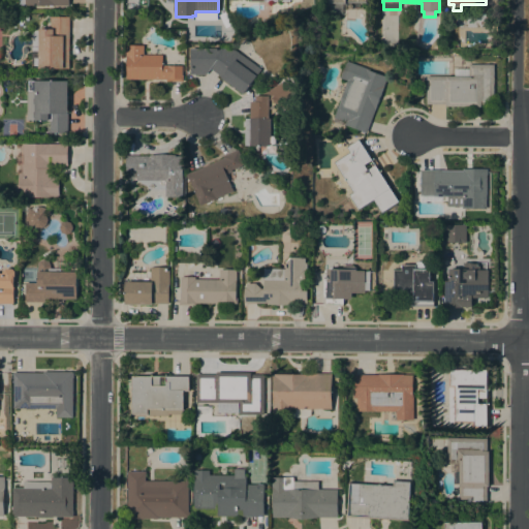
[(455,14),(488,14),(488,27),(455,27),(455,14)]
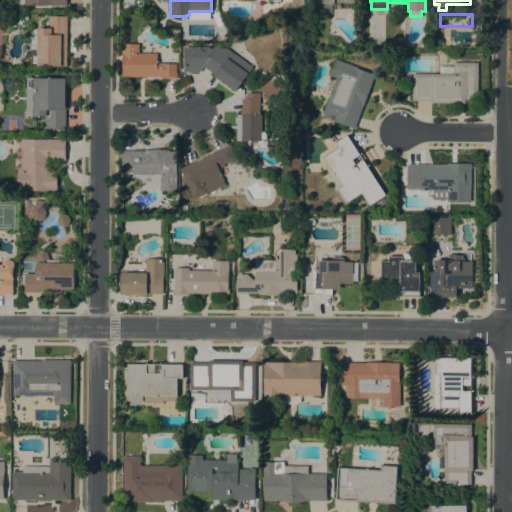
[(37,27),(48,27),(48,16),(67,16),(67,66),(37,66),(37,27)]
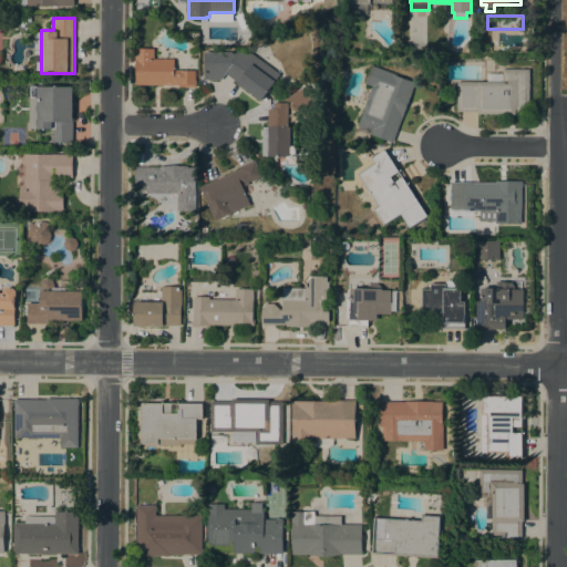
[(135,61),(135,48),(140,48),(140,42),(148,42),(148,49),(154,49),(154,59),(174,59),(174,70),(195,70),(195,81),(196,81),(196,88),(177,88),(177,85),(135,85),(135,61)]
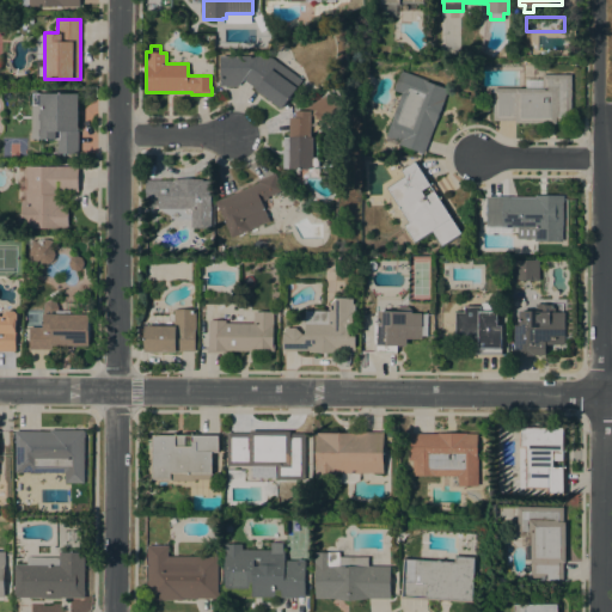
[(270,56),(301,80),(281,109),(243,79),(238,86),(220,86),(220,56),(269,56),(270,56)]
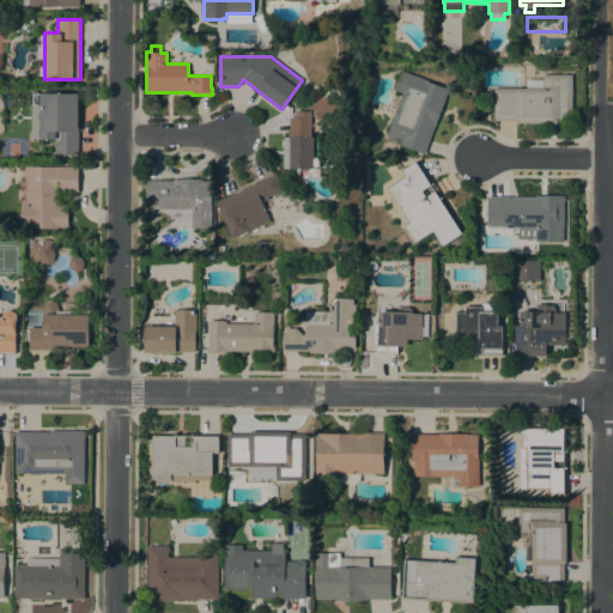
[(400,70),(424,79),(424,80),(449,90),(424,153),(411,149),(410,152),(401,149),(402,145),(399,144),(399,145),(386,140),(387,137),(387,135),(394,115),(401,93),(393,90),(400,70)]
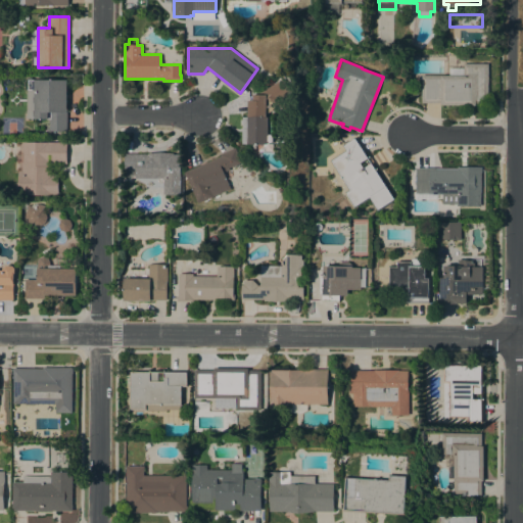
[(487,103),(475,103),(475,105),(440,105),(440,103),(421,103),(421,75),(449,75),(449,67),(463,68),(463,63),(487,63),(487,103)]
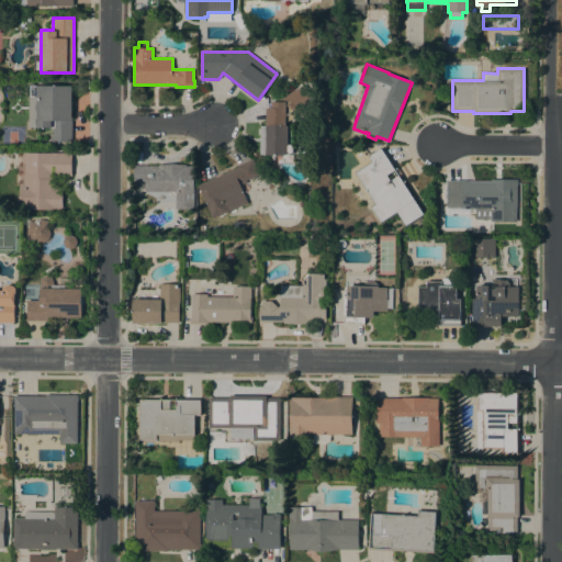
[(306,83),(316,102),(294,114),(296,116),(285,123),(285,125),(289,125),(289,126),(293,126),(293,154),(260,154),(261,125),(266,125),(266,108),(271,108),(272,101),(274,101),(306,83)]
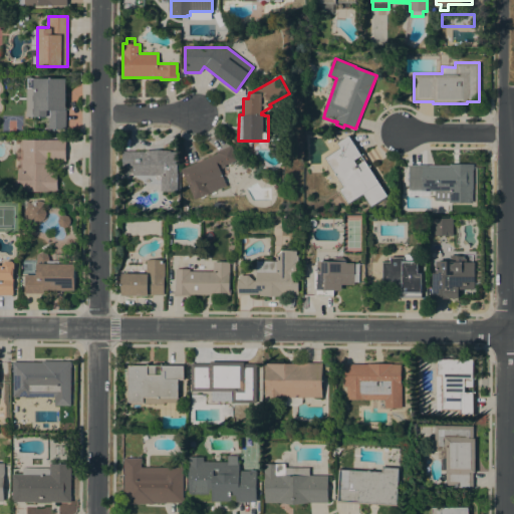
[(26,87),(27,87),(27,78),(33,78),(65,78),(65,127),(65,129),(48,129),(48,117),(46,117),(46,116),(25,116),(26,87)]
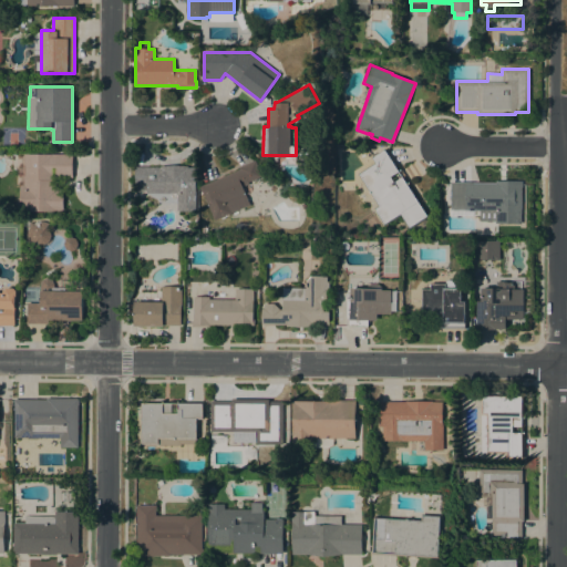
[(374,163),(371,157),(385,148),(429,216),(409,229),(400,215),(383,226),(373,208),(378,206),(357,174),(374,163)]
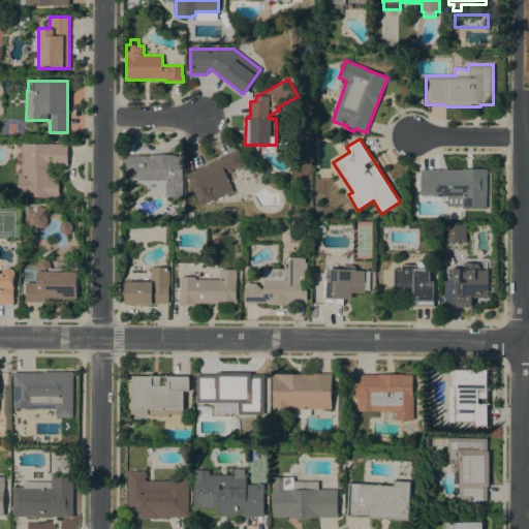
[(17,145),(22,145),(22,144),(67,144),(67,165),(53,165),(53,177),(59,177),(59,197),(18,196),(18,195),(17,195),(14,193),(14,187),(16,185),(18,185),(18,174),(16,174),(17,145)]
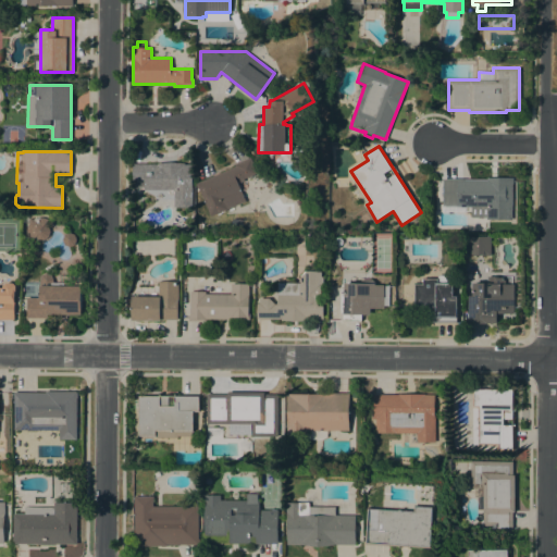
[(235,166),(234,164),(250,158),(252,163),(251,163),(256,173),(244,178),(244,181),(237,184),(245,201),(210,217),(198,188),(197,189),(195,184),(235,166)]
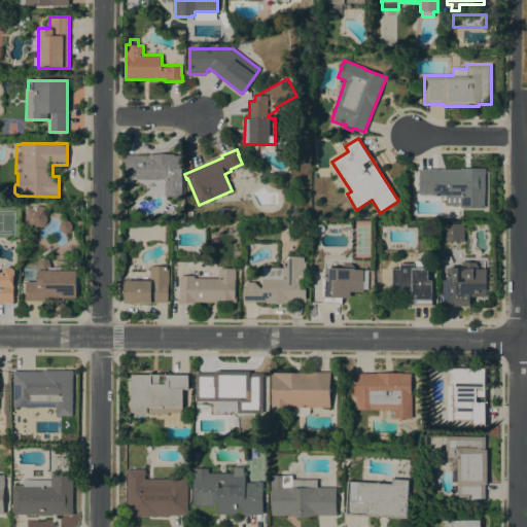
[(181,188),(181,196),(165,196),(165,180),(136,180),(136,178),(129,178),(129,173),(136,173),(136,170),(125,170),(125,155),(149,155),(149,154),(162,153),(175,154),(175,155),(181,155),(181,177),(181,188)]
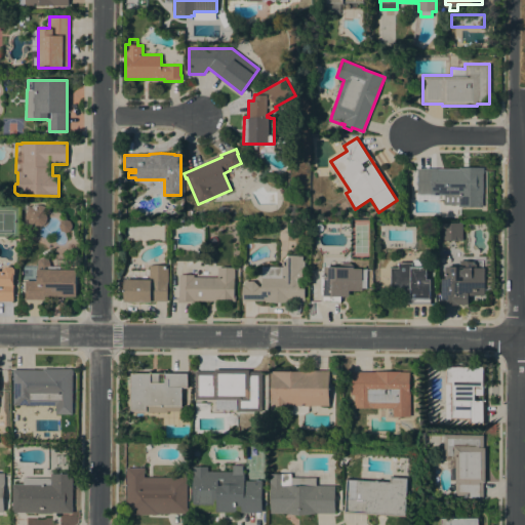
[(416,168),(437,168),(437,169),(459,169),(459,167),(483,167),(483,173),(482,173),(482,207),(458,207),(458,205),(443,205),(443,194),(416,194),(416,168)]
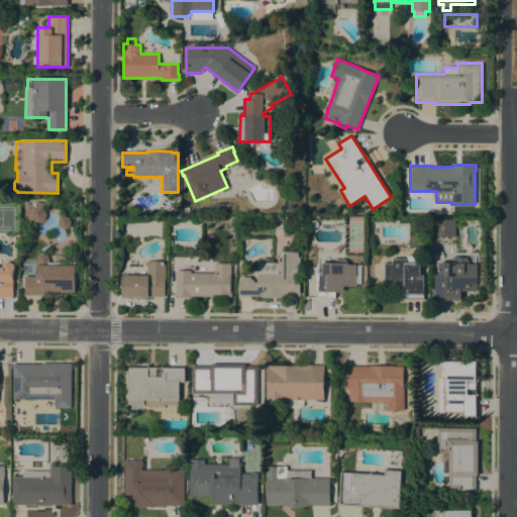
[(26,221),(24,216),(25,210),(27,206),(25,204),(28,202),(29,204),(31,203),(34,202),(37,201),(41,202),(43,204),(42,205),(44,210),(45,215),(44,219),(41,222),(36,223),(31,221),(28,225),(26,221)]
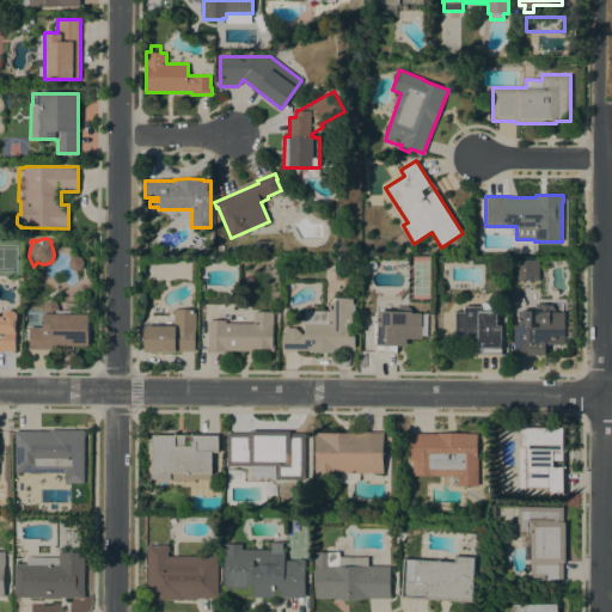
[(539,259),(539,280),(514,280),(514,259),(539,259)]
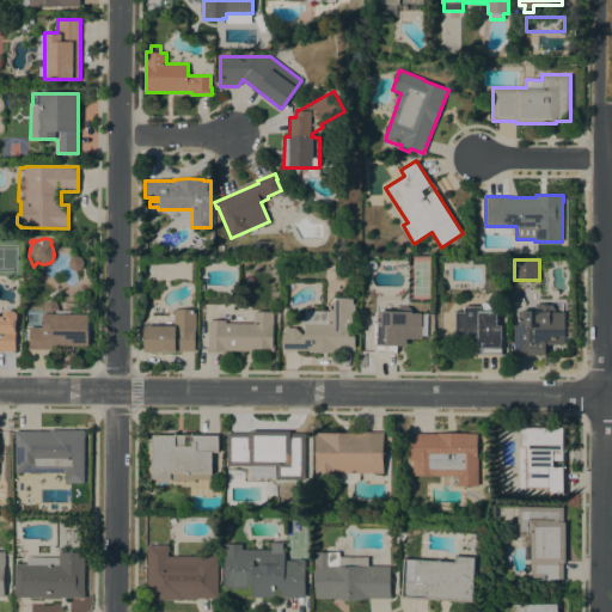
[(375,264),(375,268),(374,269),(371,270),(369,270),(367,268),(366,267),(367,264),(368,262),(371,261),(374,261),(375,264)]
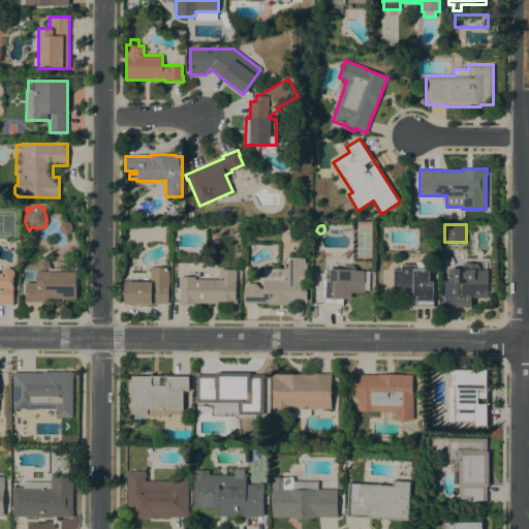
[(260,288),(263,288),(263,269),(285,269),(285,261),(289,257),(294,257),(305,258),(305,262),(307,262),(307,272),(304,272),(304,275),(306,275),(305,280),(304,288),(302,288),(302,290),(307,290),(307,303),(291,303),(291,305),(267,304),(267,303),(244,303),(243,294),(244,288),(246,288),(246,283),(255,283),(260,288)]
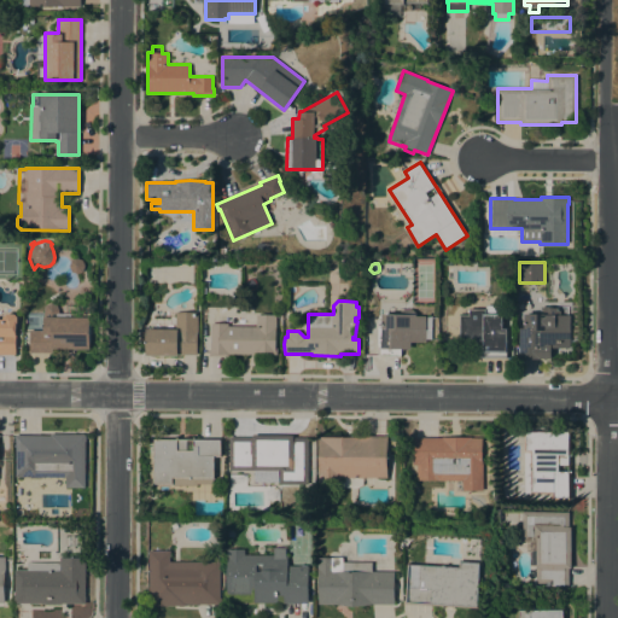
[(29,353),(29,330),(44,331),(44,310),(46,304),(52,303),(57,304),(59,310),(59,314),(63,314),(64,305),(89,305),(89,349),(53,349),(53,353),(29,353)]
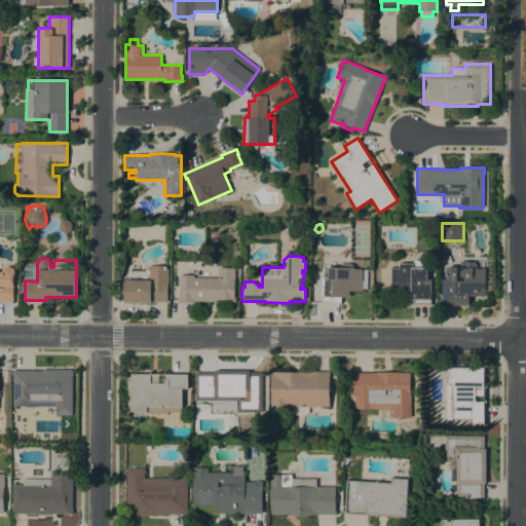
[(485,278),(485,296),(468,296),(468,305),(459,305),(442,305),(442,279),(446,279),(446,267),(460,267),(460,261),(470,261),(470,262),(473,262),(473,261),(475,261),(475,262),(477,262),(477,268),(485,268),(485,278)]
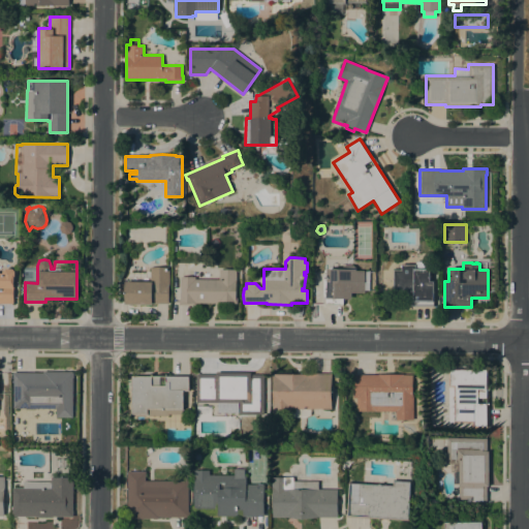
[(407,291),(394,290),(394,270),(402,270),(402,265),(415,265),(415,269),(430,269),(430,281),(433,281),(433,305),(407,305),(407,291)]
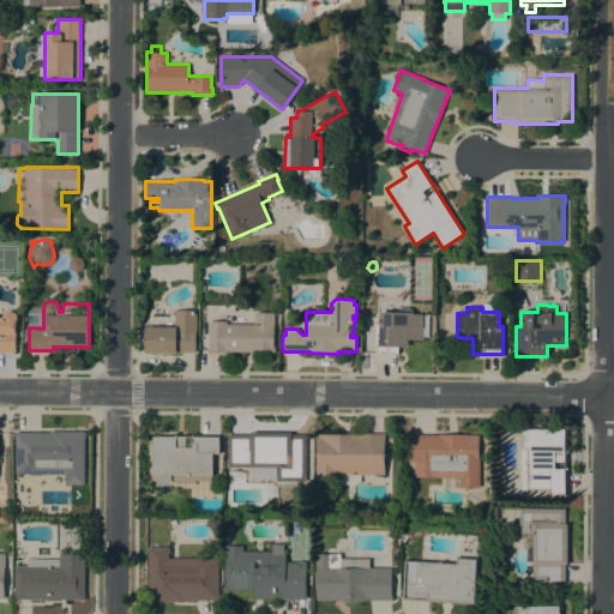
[(375,344),(378,344),(378,341),(375,341),(375,324),(379,324),(379,312),(395,312),(395,308),(415,308),(415,314),(432,314),(432,337),(423,337),(423,339),(408,339),(408,347),(398,347),(398,354),(375,354),(375,344)]
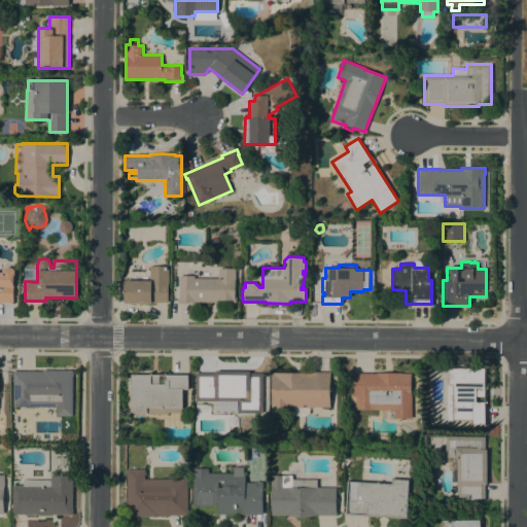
[(125,290),(119,290),(119,283),(125,283),(125,280),(149,280),(149,266),(169,267),(169,283),(168,283),(168,303),(151,303),(151,304),(125,303),(125,290)]
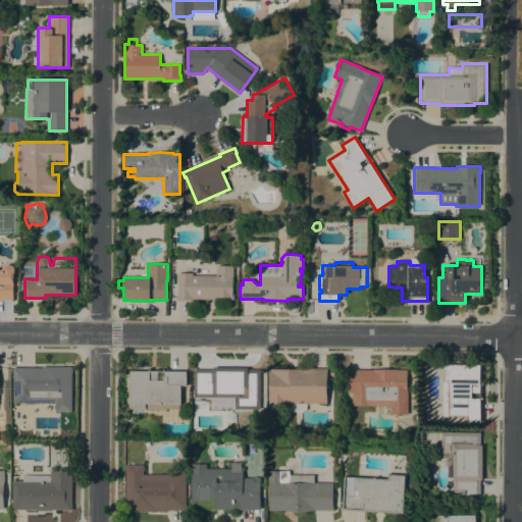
[(0,269),(2,269),(2,267),(5,265),(12,265),(14,267),(14,273),(13,273),(13,300),(0,300),(0,269)]
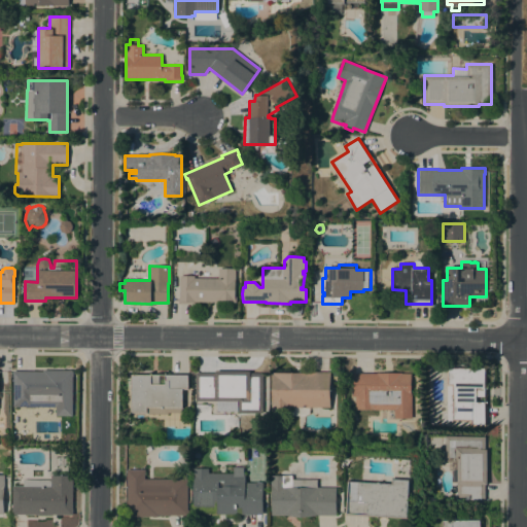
[(218,278),(218,269),(235,269),(235,296),(236,296),(236,303),(195,302),(195,304),(178,304),(178,299),(179,299),(179,276),(195,276),(195,278),(218,278)]
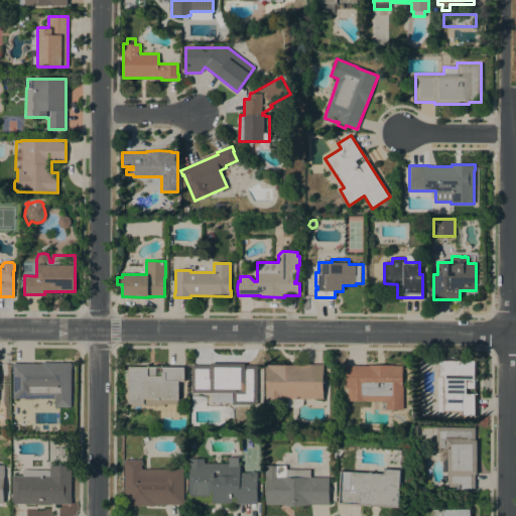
[(461,417),(461,412),(437,411),(437,359),(477,359),(476,417),(461,417)]
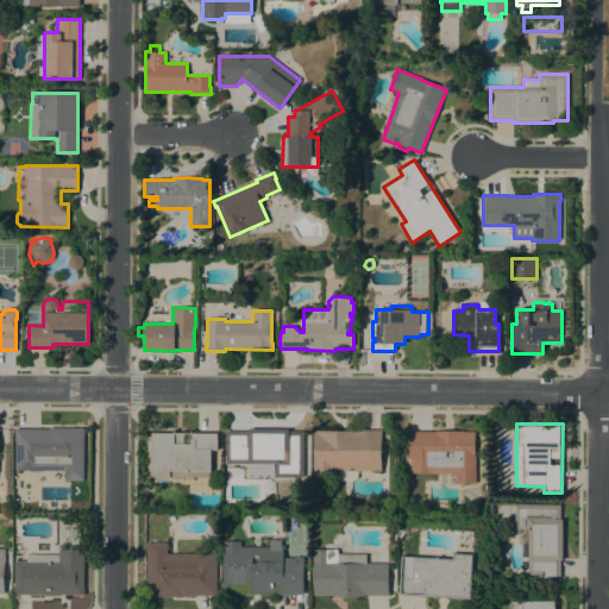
[(16,435),(14,435),(14,428),(50,429),(50,427),(85,427),(85,434),(83,434),(83,481),(64,481),(64,470),(16,470),(16,435)]
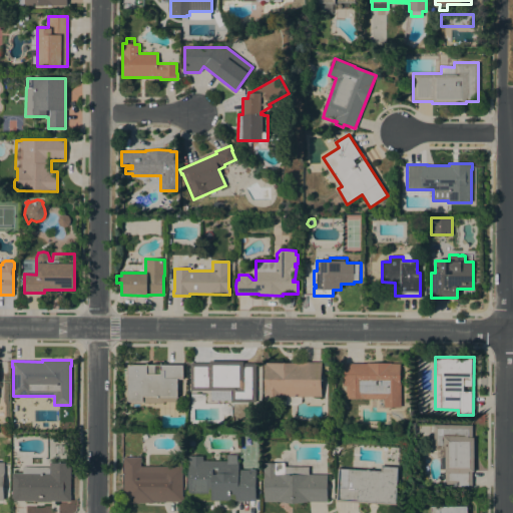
[(190,363),(208,363),(208,361),(243,361),(243,363),(255,363),(255,402),(231,402),(231,400),(210,400),(210,390),(190,390),(190,363)]
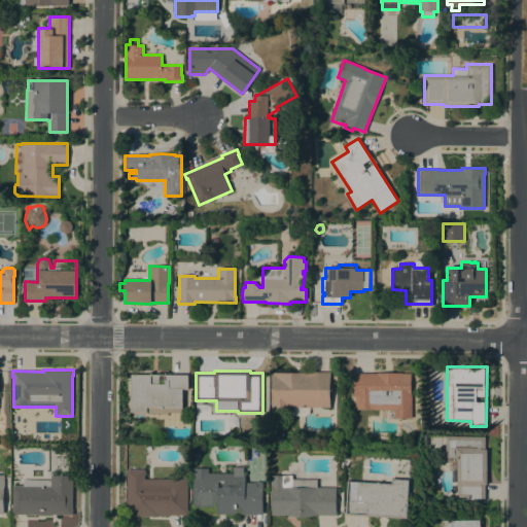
[(330,408),(305,407),(305,415),(274,415),(274,411),(271,411),(272,373),(307,373),(307,372),(330,372),(330,408)]
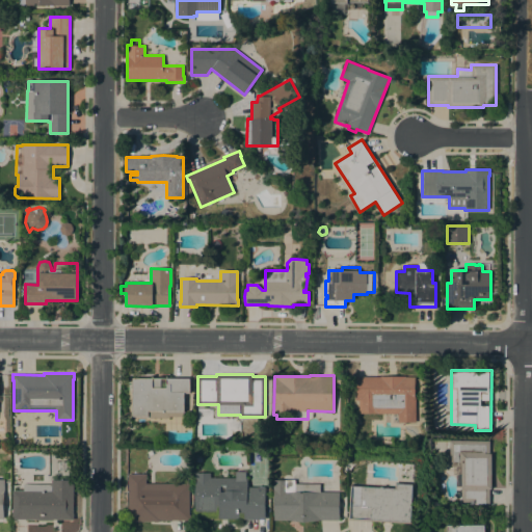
[(379,376),(405,376),(405,377),(416,377),(416,422),(398,422),(398,414),(358,414),(358,400),(355,400),(355,376),(379,376)]
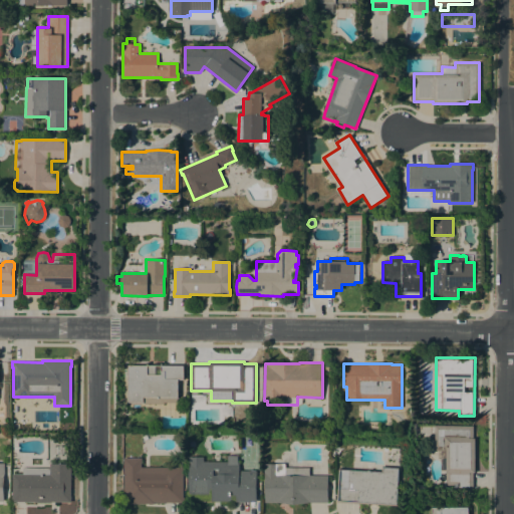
[(185,379),(179,379),(179,403),(164,402),(164,404),(145,404),(145,403),(127,403),(127,364),(185,364),(185,379)]
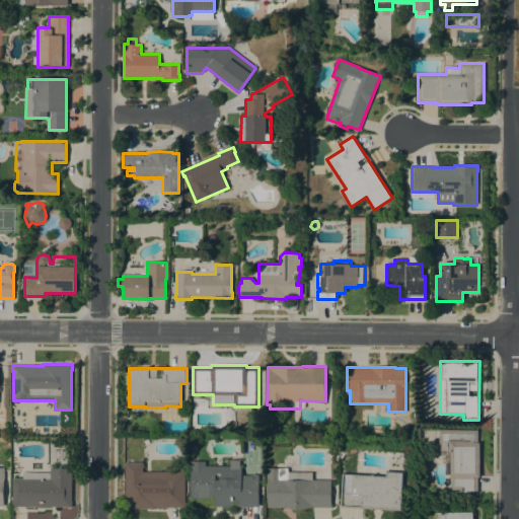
[(450,453),(438,453),(439,429),(477,430),(477,442),(479,442),(479,477),(477,477),(476,497),(459,496),(459,491),(449,491),(450,474),(450,453)]
